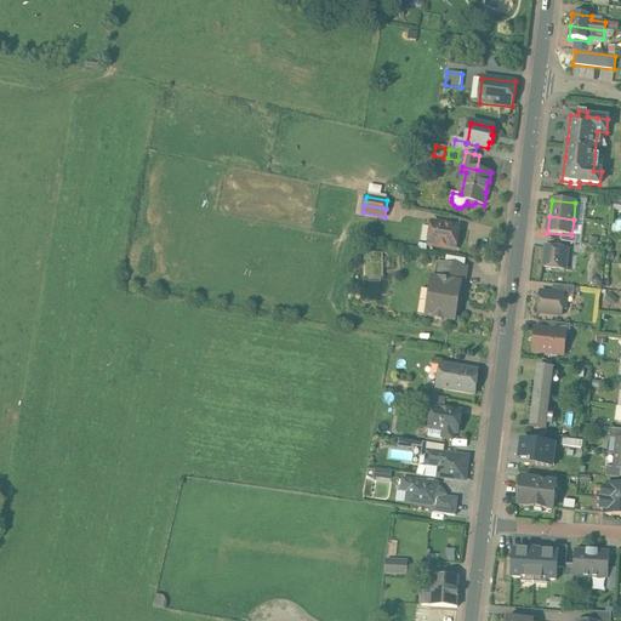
[(453,226),(442,223),(442,224),(432,223),(428,245),(455,250),(459,228),(453,227),(453,226)]
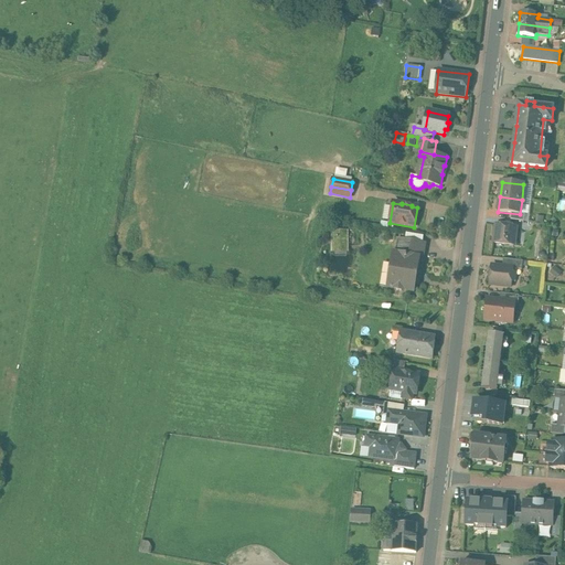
[(516,227),(497,225),(494,244),(513,246),(516,227)]
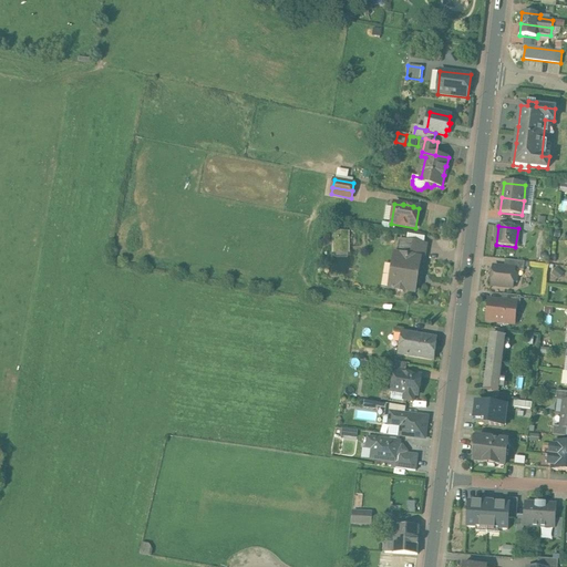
[(338,248),(349,247),(348,230),(338,230),(338,248)]
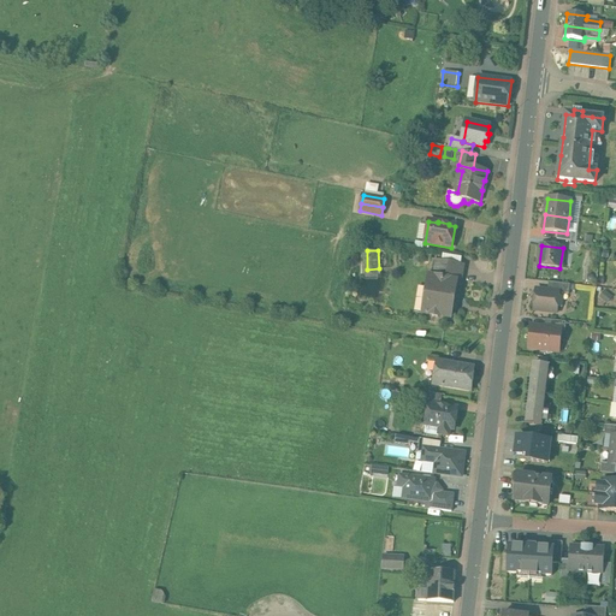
[(449,264),(433,261),(431,278),(430,277),(424,314),(432,315),(433,317),(437,318),(439,317),(450,318),(454,297),(458,298),(461,283),(445,280),(449,264)]
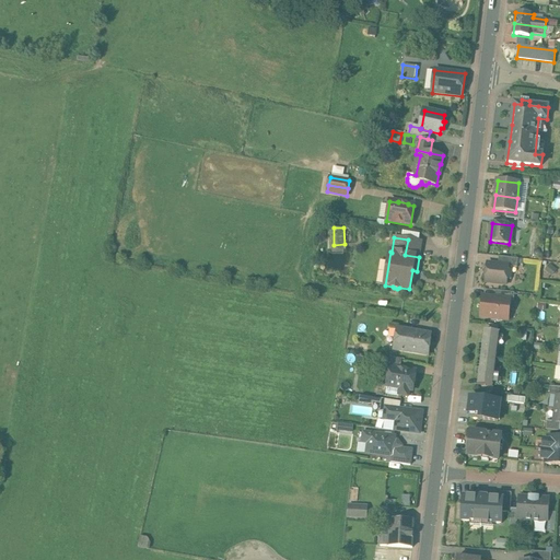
[(421,242),(408,240),(405,255),(419,257),(421,242)]
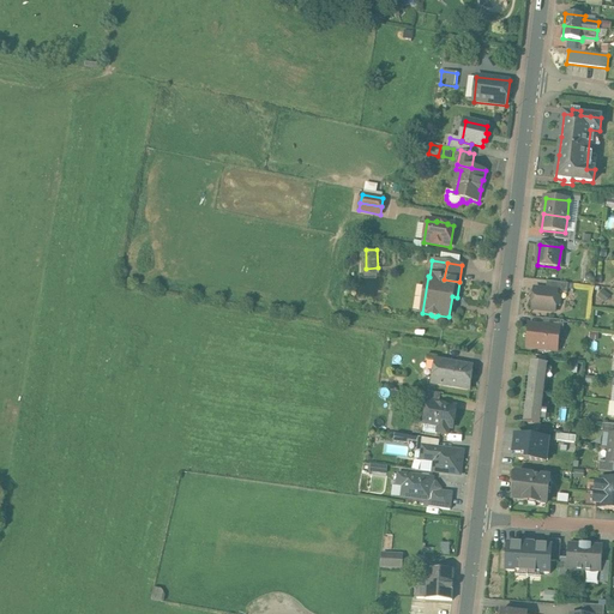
[(569,284),(547,282),(546,290),(558,292),(558,293),(567,294),(569,284)]
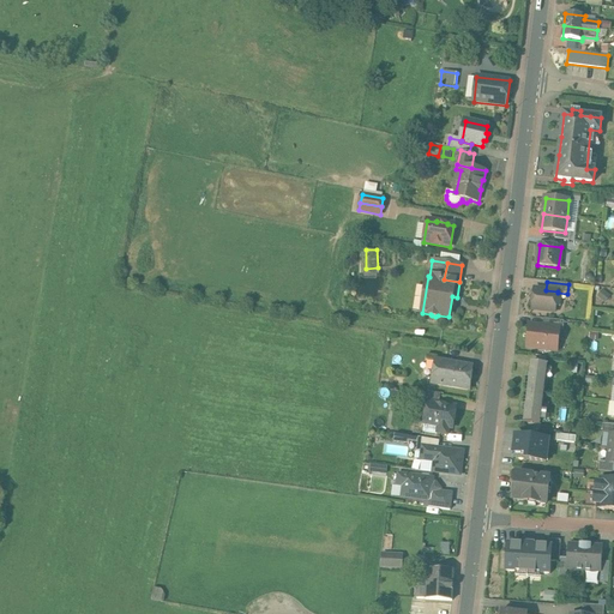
[(546,290),(534,289),(531,309),(555,312),(558,293),(558,292),(546,290)]
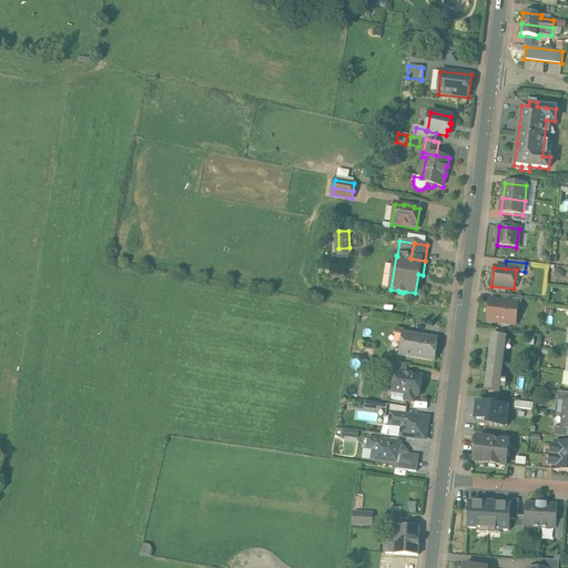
[(521,297),(503,295),(503,303),(518,304),(517,305),(520,305),(521,297)]
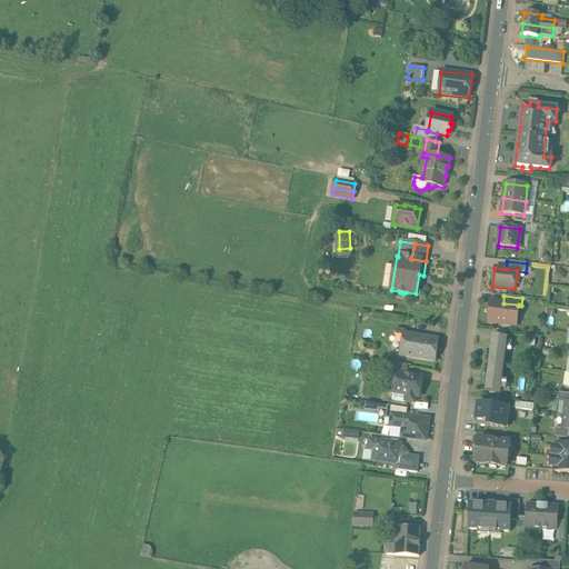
[(503,303),(491,301),(489,321),(516,325),(518,306),(519,305),(503,303)]
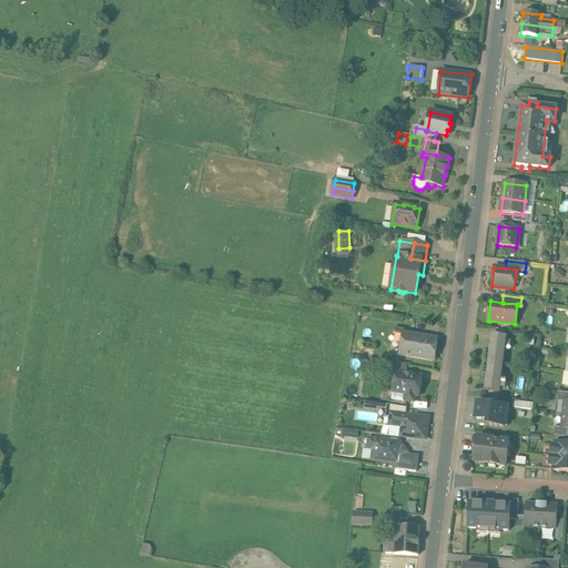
[(437,340),(403,333),(398,355),(435,362),(437,340)]
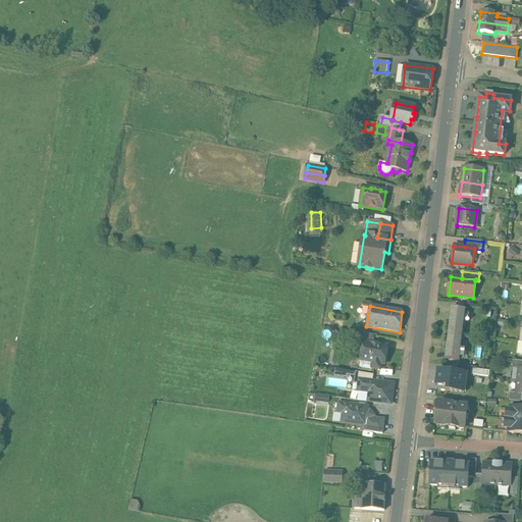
[(466,310),(452,308),(450,321),(464,322),(466,310)]
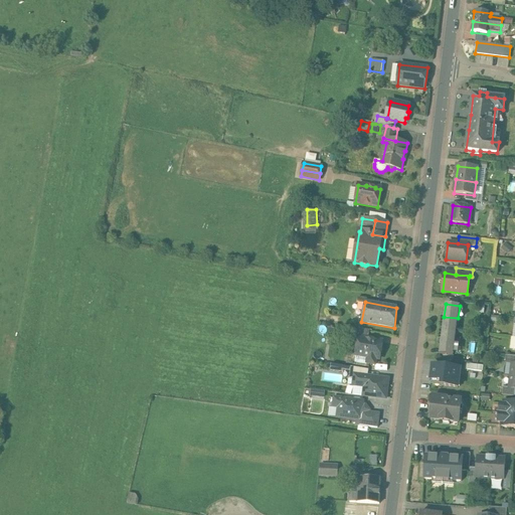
[(458,318),(444,317),(443,329),(457,331),(458,318)]
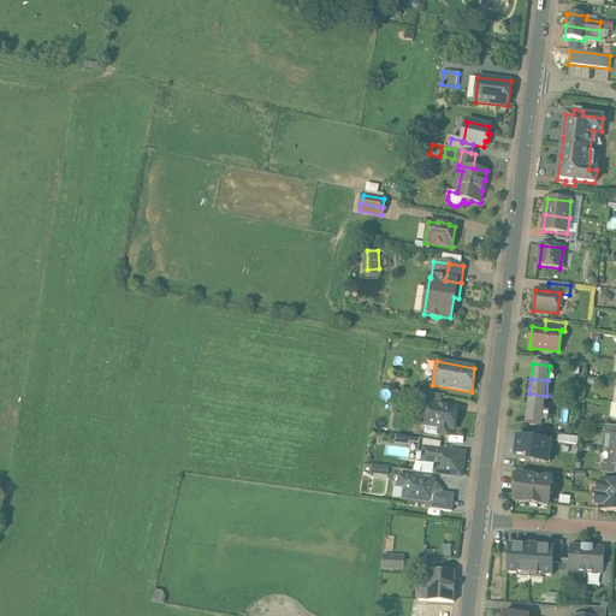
[(404,391),(395,389),(394,397),(403,400),(404,391)]
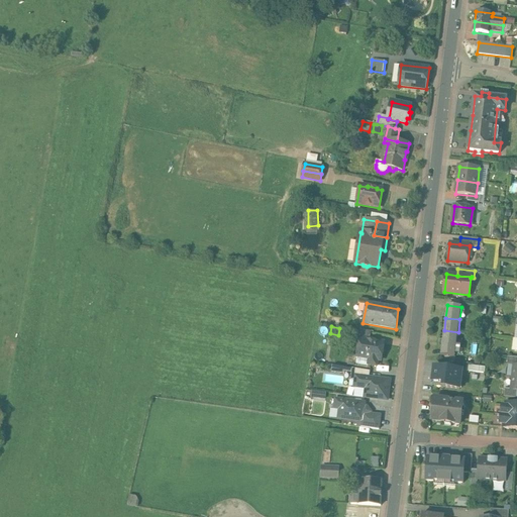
[(458,332),(444,330),(442,342),(456,344),(458,332)]
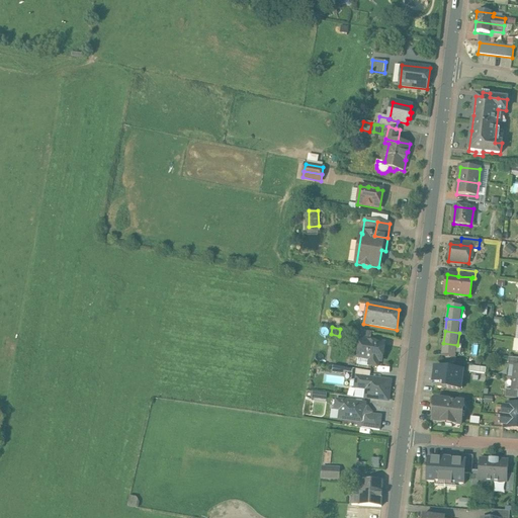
[(384,344),(370,342),(370,341),(361,339),(357,358),(370,360),(369,366),(377,367),(378,360),(381,360),(384,344)]
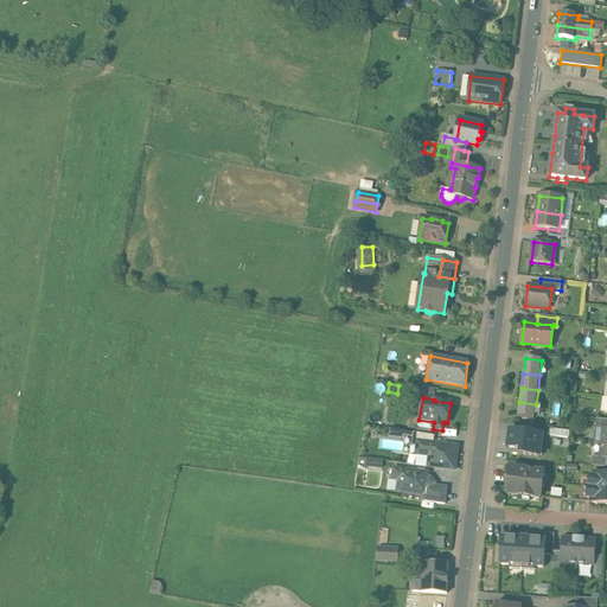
[(536,404),(519,402),(518,417),(534,420),(536,404)]
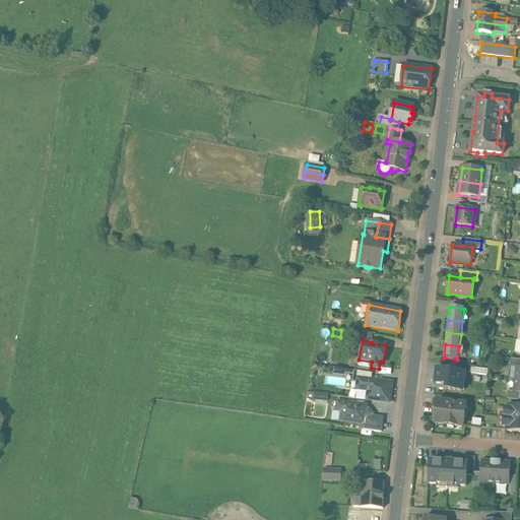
[(519,360),(511,359),(510,367),(517,368),(519,368),(519,360)]
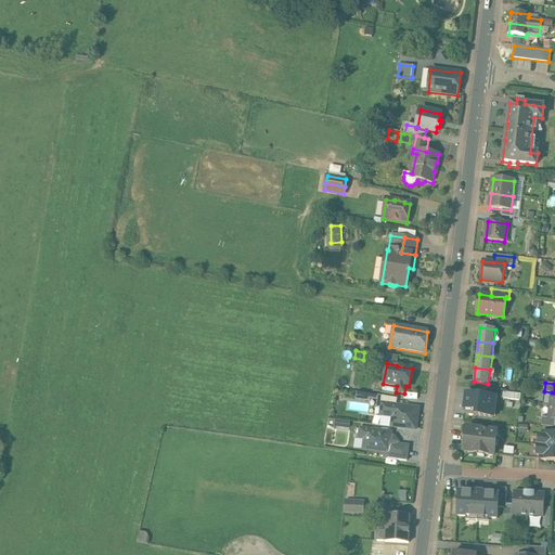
[(464,395),(462,412),(473,414),(472,418),(493,421),(495,398),(464,395)]
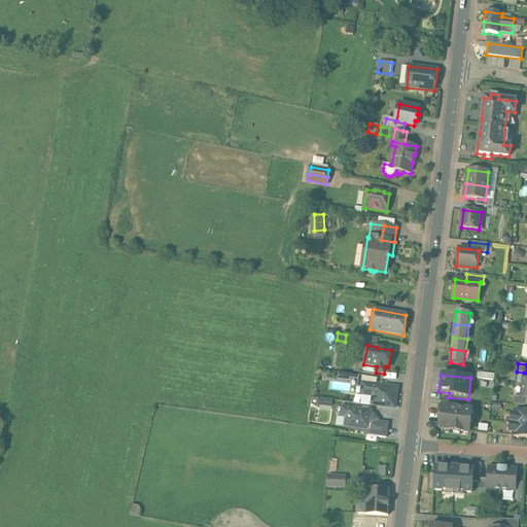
[(357,381),(340,377),(339,384),(356,388),(357,381)]
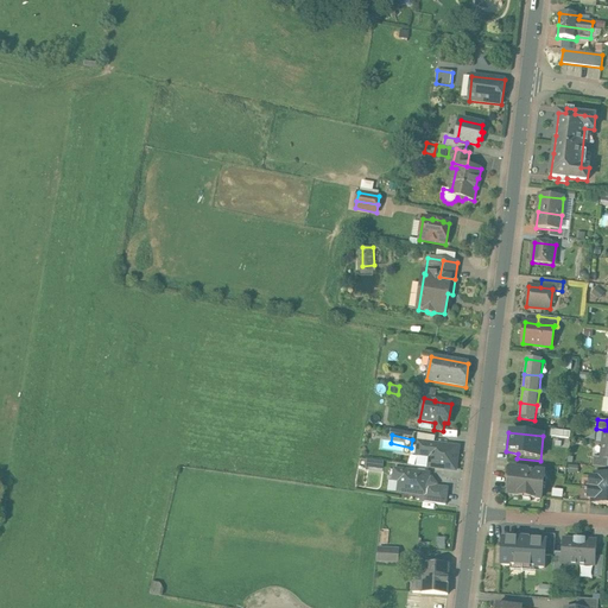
[(424,443),(413,441),(411,457),(420,458),(420,461),(422,461),(424,443)]
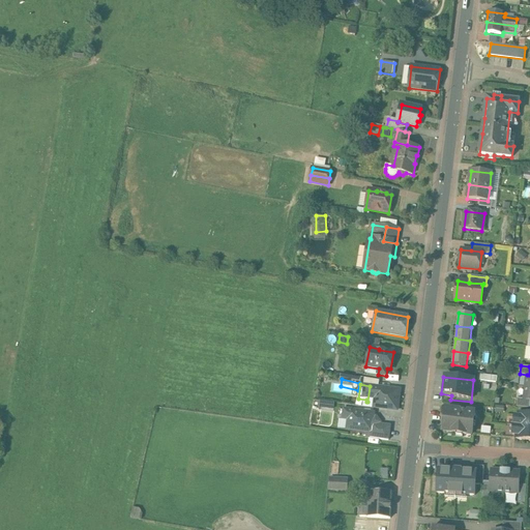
[(399,390),(370,386),(367,402),(367,406),(396,410),(399,390)]
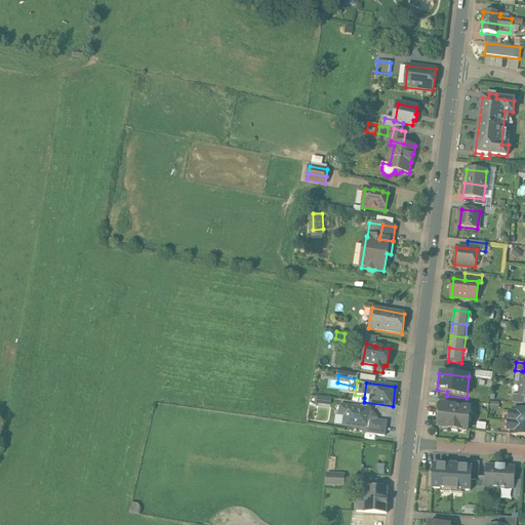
[(524,402),(524,396),(519,396),(513,395),(512,403),(524,405),(524,402)]
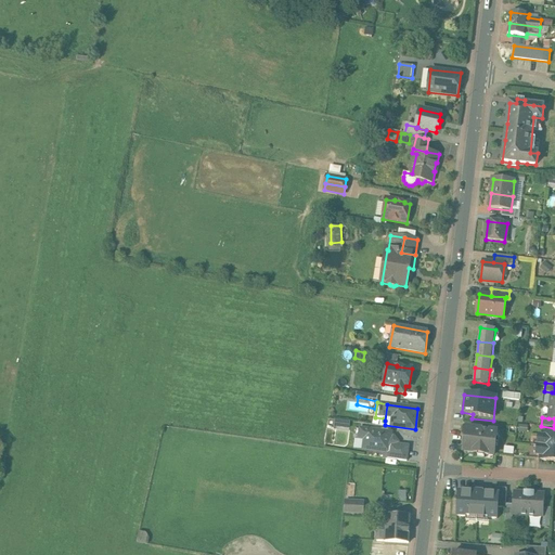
[(333,426),(349,428),(350,422),(335,418),(333,426)]
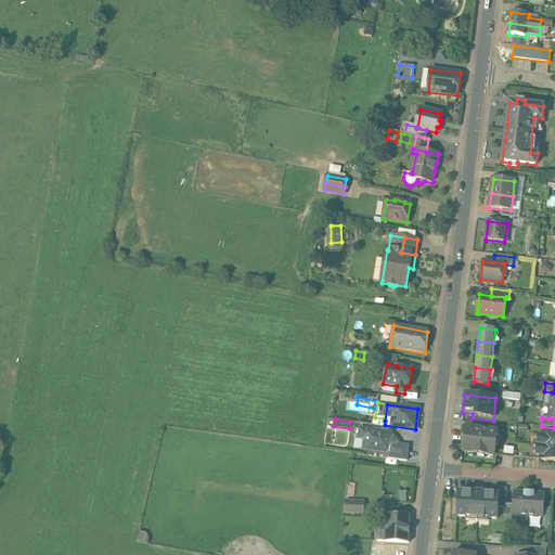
[(365,440),(364,450),(391,453),(395,431),(360,427),(359,440),(365,440)]
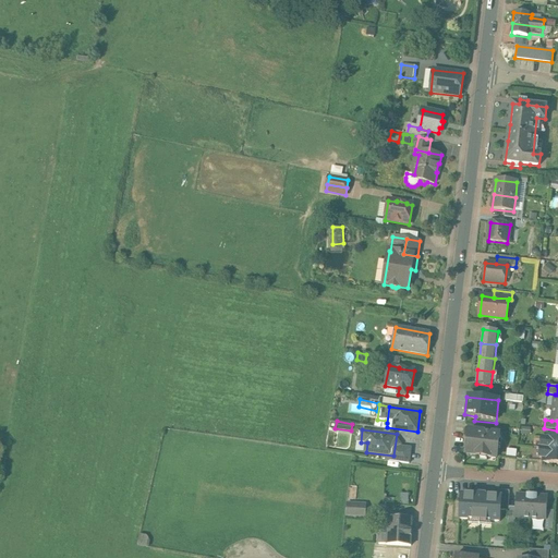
[(499,434),(469,431),(466,455),(496,458),(499,434)]
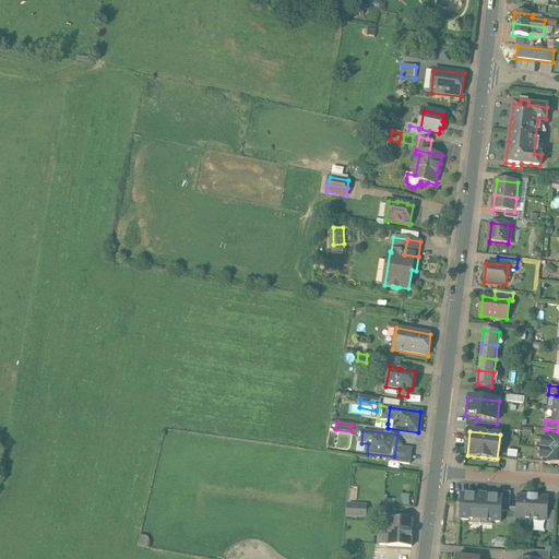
[(558,437),(547,436),(547,440),(543,439),(540,459),(545,459),(544,462),(558,464),(558,437)]
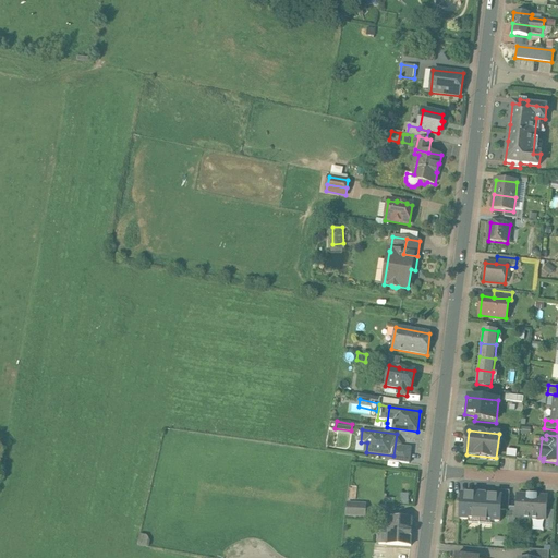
[(399,502),(409,502),(409,493),(399,493),(399,502)]
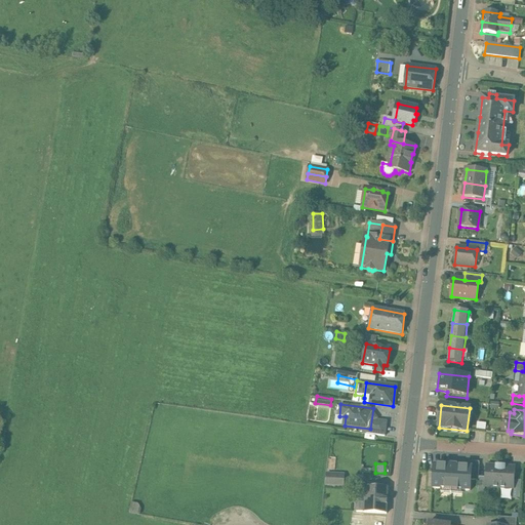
[(433,465),(431,490),(469,492),(471,468),(433,465)]
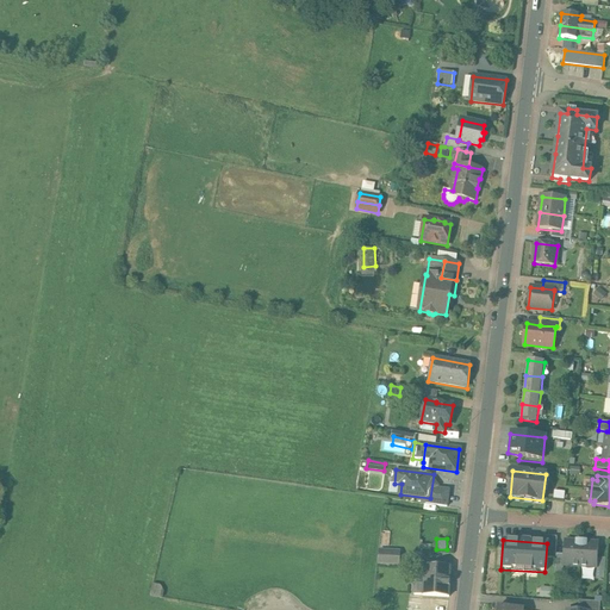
[(573,540),(573,541),(565,541),(562,566),(580,567),(582,541),(573,540)]
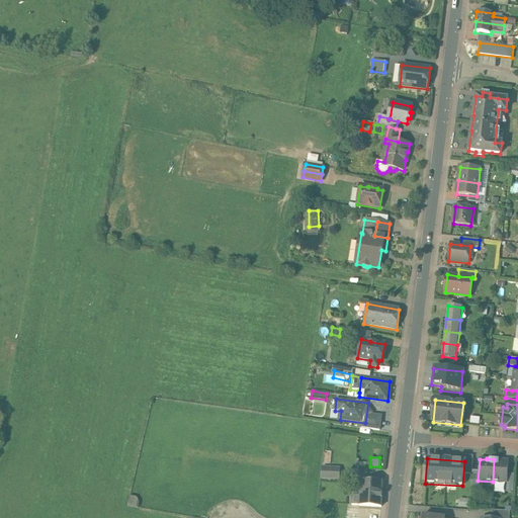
[(509,460),(502,460),(502,459),(494,459),(493,482),(507,483),(509,460)]
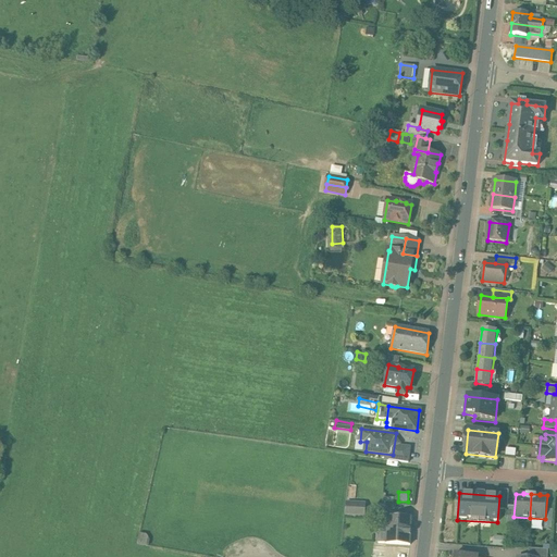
[(379,500),(349,498),(348,512),(379,515),(379,500)]
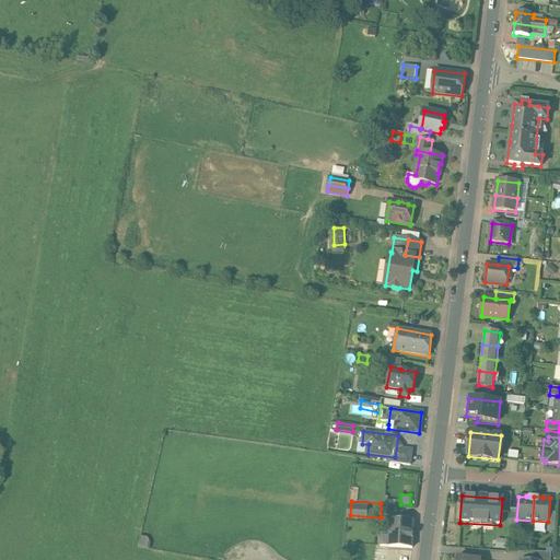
[(416,517),(389,515),(386,544),(412,546),(416,517)]
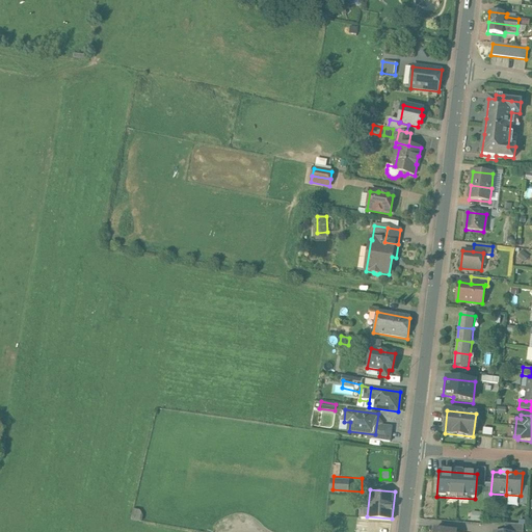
All buildings are outlined.
